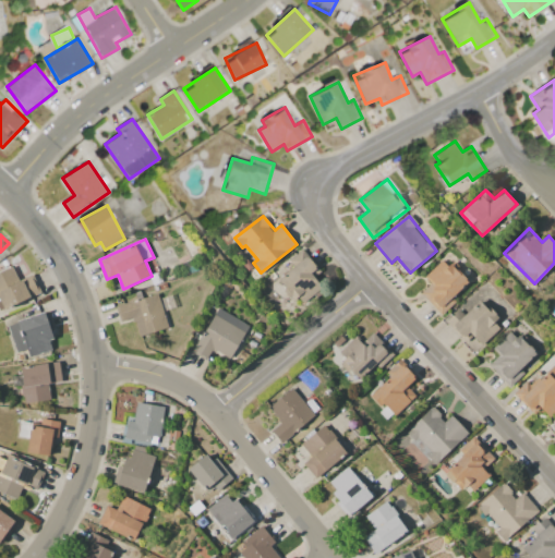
[(300,305),(321,290),(314,280),(323,274),(304,249),(289,259),(294,267),(279,278),(300,305)]
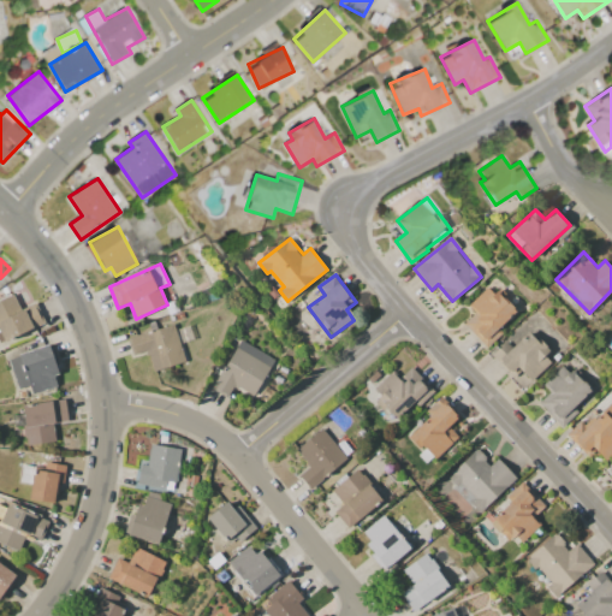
[(468,306),(475,313),(464,323),(487,348),(504,332),(499,327),(517,311),(499,291),(497,295),(488,286),(468,306)]
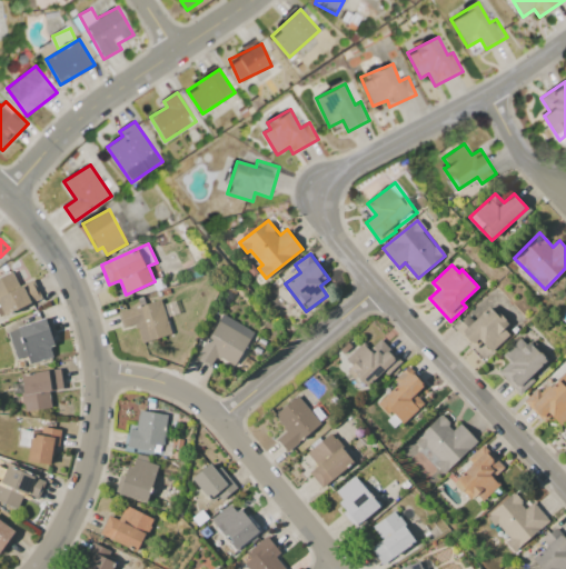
[(41,299),(33,280),(19,286),(13,271),(0,276),(0,308),(2,313),(41,299)]
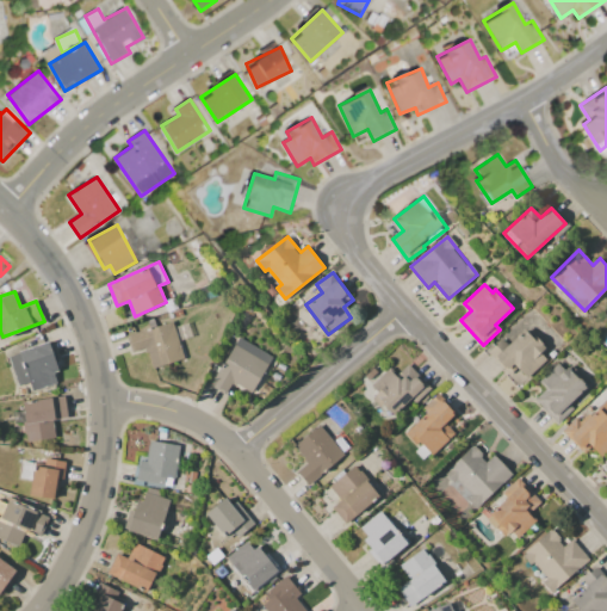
[(184,358),(173,321),(129,334),(134,351),(147,347),(152,368),(184,358)]
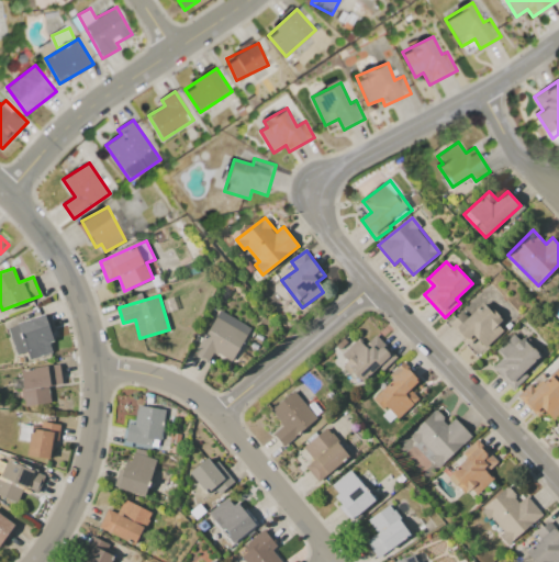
[(464,311),(450,323),(469,344),(476,337),(485,347),(506,327),(482,303),(469,316),(464,311)]
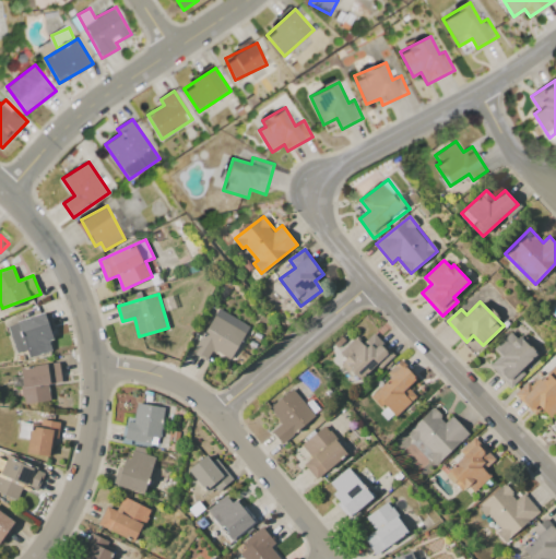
[(208,360),(213,349),(232,359),(250,325),(219,308),(193,354),(208,360)]
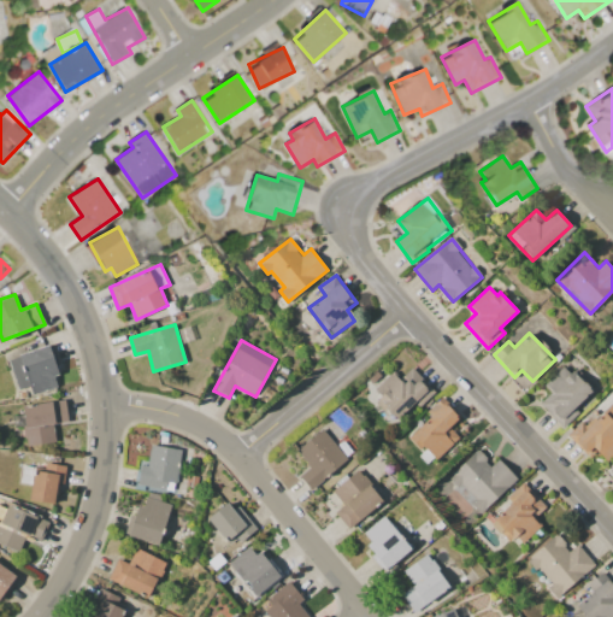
[(19,353),(33,394),(58,387),(54,375),(62,372),(53,344),(19,353)]
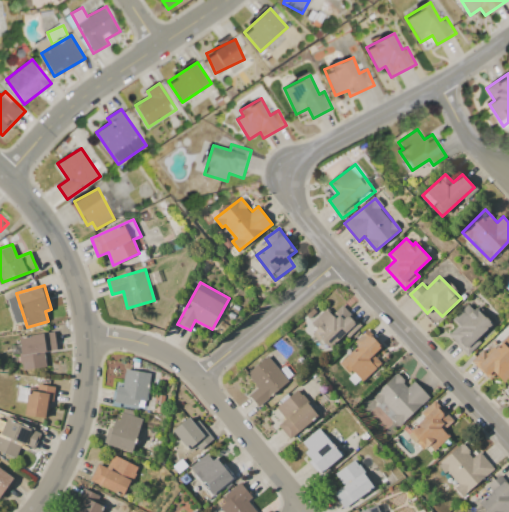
[(448,335),(469,355),(482,341),(478,337),(492,323),(476,307),(474,309),(469,303),(453,319),(458,324),(448,335)]
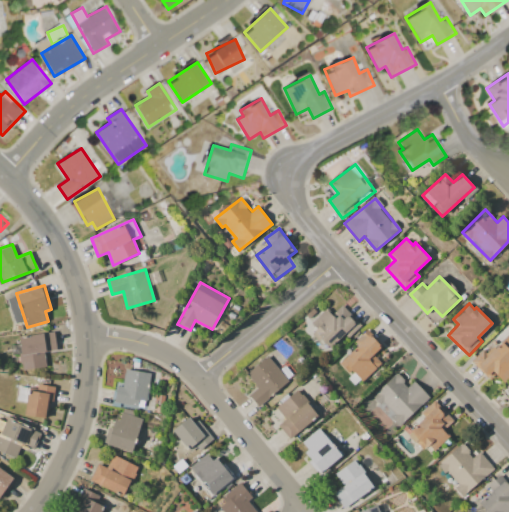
[(333,313),(326,307),(309,325),(331,347),(344,333),(349,338),(362,324),(341,305),(333,313)]
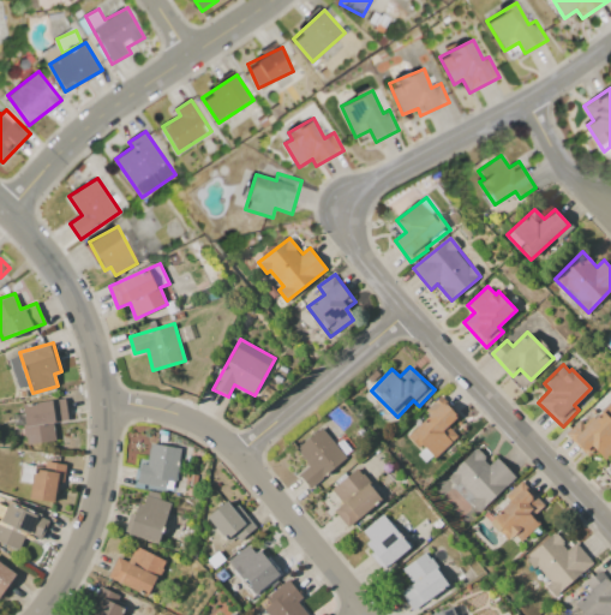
[(460,415),(442,395),(433,404),(437,408),(408,436),(419,447),(421,445),(435,458),(459,436),(448,425),(460,415)]
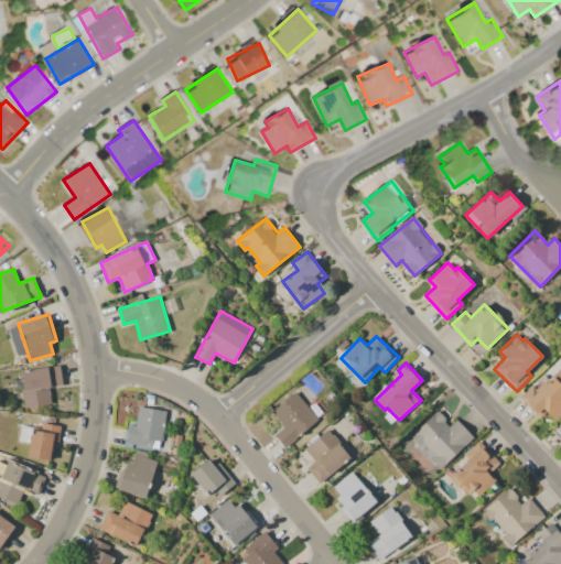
[(63,386),(60,366),(20,371),(25,408),(52,403),(50,387),(63,386)]
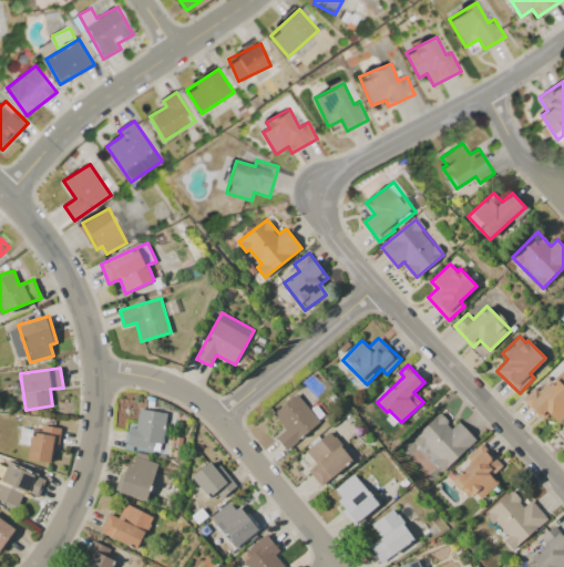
[(563,370),(542,391),(536,385),(523,399),(542,419),(549,413),(559,423),(563,418),(563,370)]
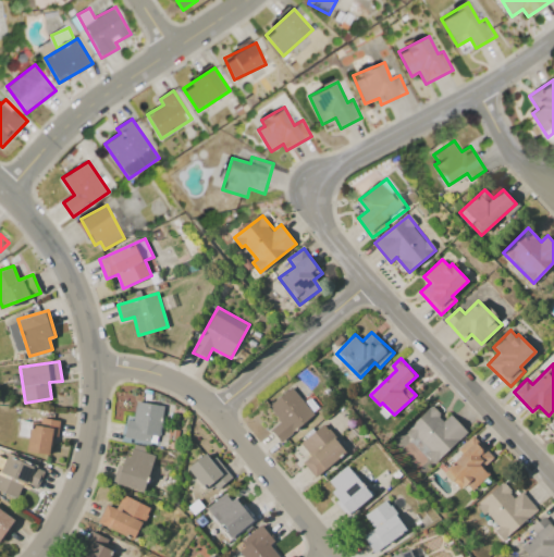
[(268,406),(281,421),(271,430),(282,442),(315,415),(292,386),(268,406)]
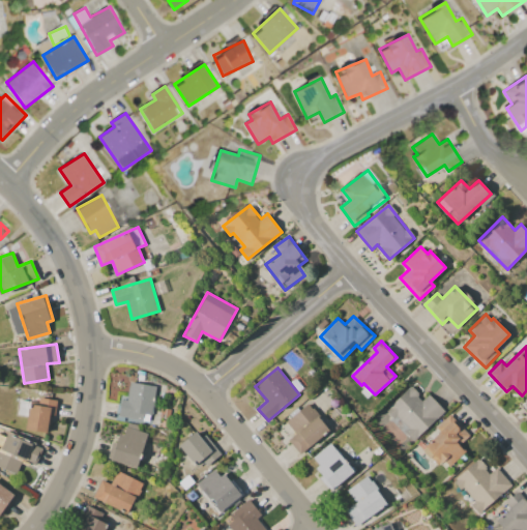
[(119,418),(151,422),(156,385),(130,382),(127,400),(121,399),(119,418)]
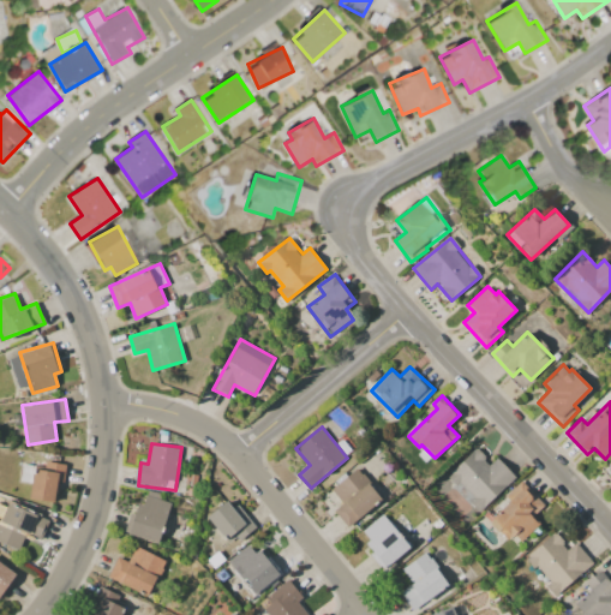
[(479,512),(516,477),(497,458),(491,464),(477,448),(449,473),(473,500),(471,502),(479,512)]
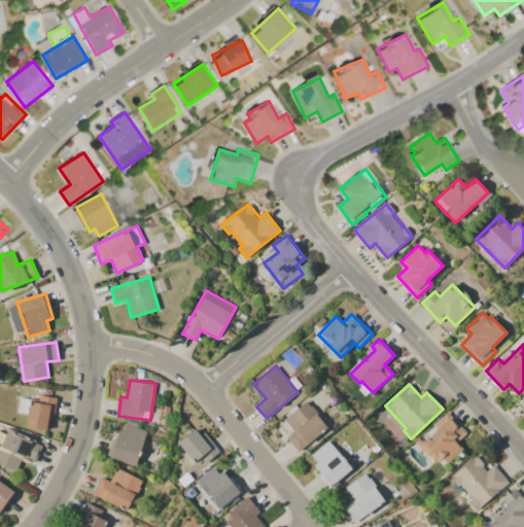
[(26,427),(48,430),(50,413),(55,413),(57,397),(39,395),(39,399),(30,398),(26,427)]
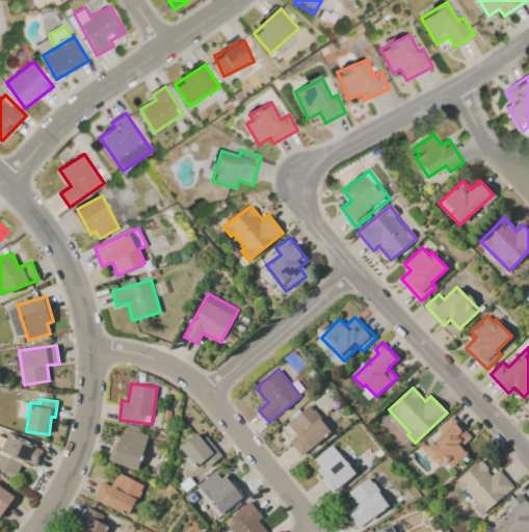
[(332,430),(309,404),(288,424),(297,434),(290,442),(302,456),(332,430)]
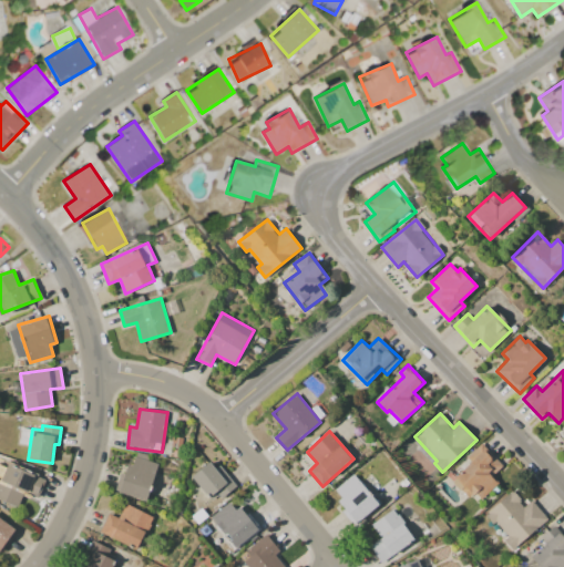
[(473,459),(455,476),(479,501),(499,481),(492,475),(503,465),(481,443),(469,454),(473,459)]
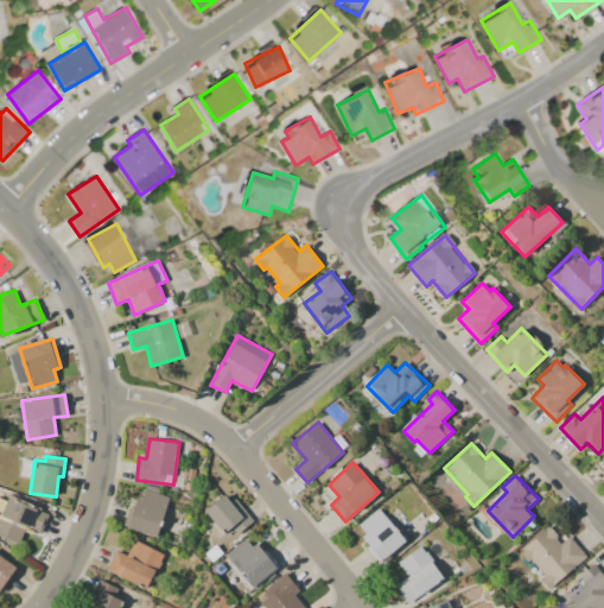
[(126,526),(156,537),(171,495),(146,486),(141,500),(137,498),(126,526)]
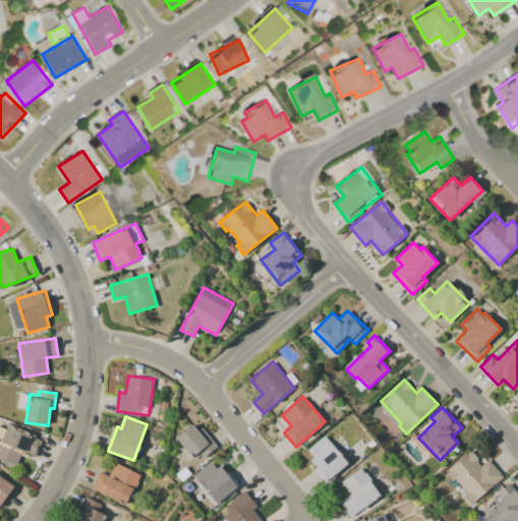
[(215,447),(196,421),(176,437),(194,462),(215,447)]
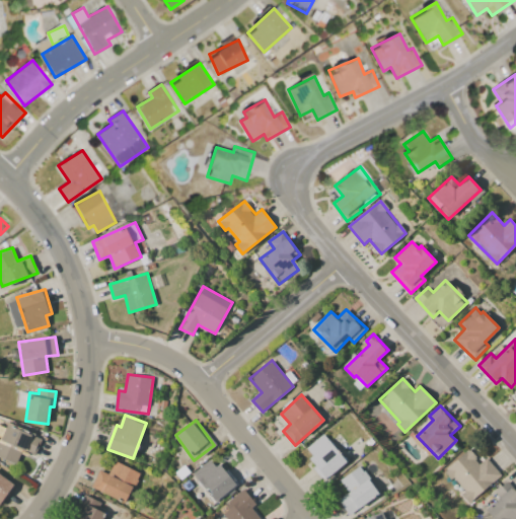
[(42,438),(5,425),(0,438),(0,457),(17,463),(21,450),(35,455),(42,438)]
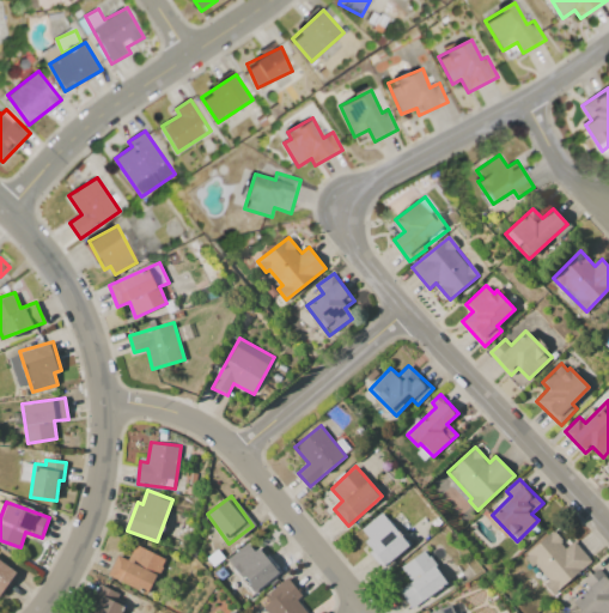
[(359,532),(385,564),(409,545),(383,511),(359,532)]
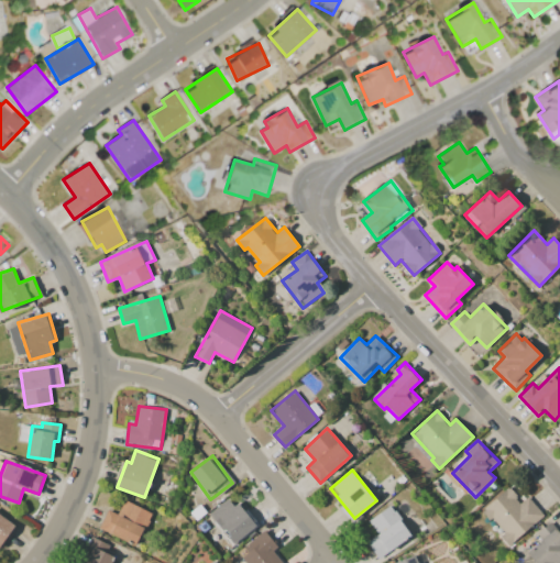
[(508,545),(545,516),(528,496),(522,501),(509,487),(483,509),(503,533),(501,536),(508,545)]
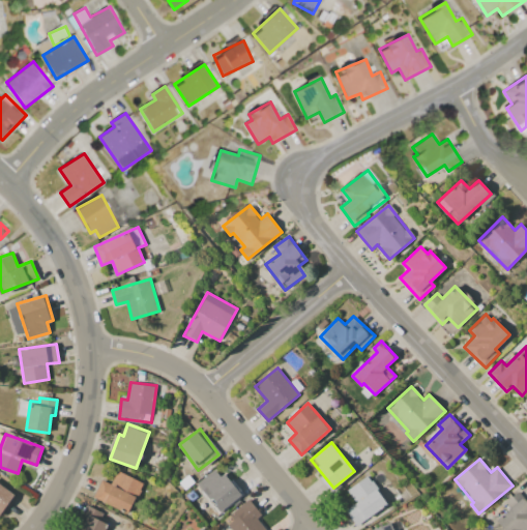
[(222,511),(241,494),(217,466),(197,483),(222,511)]
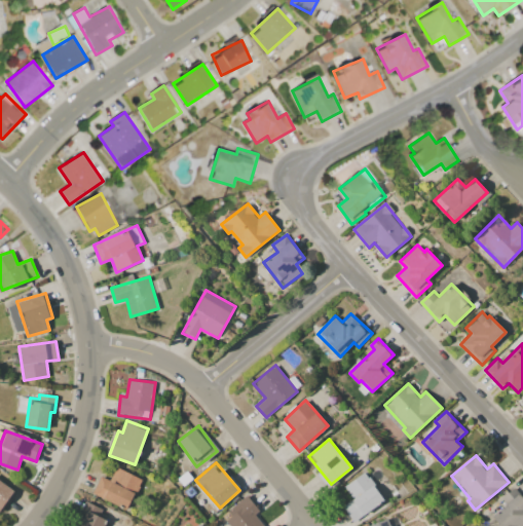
[(92,493),(128,510),(143,479),(116,466),(110,480),(101,476),(92,493)]
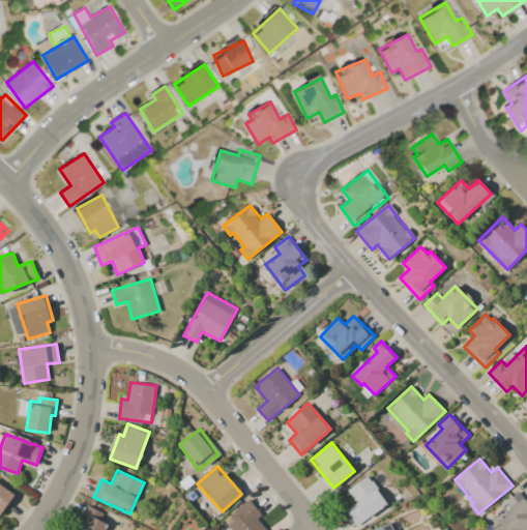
[(355,525),(387,505),(369,475),(347,489),(356,503),(346,509),(355,525)]
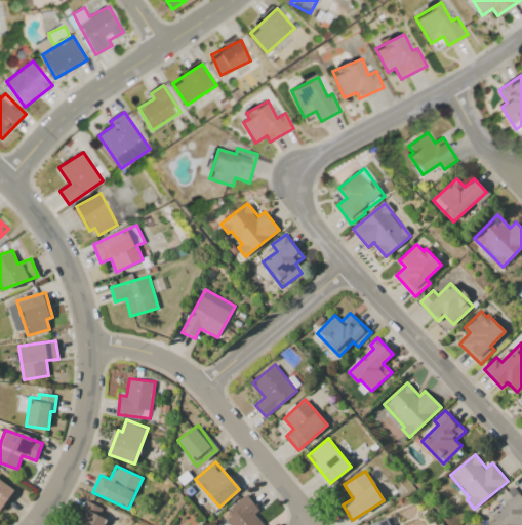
[(0,512),(1,513),(15,490),(0,480),(0,512)]
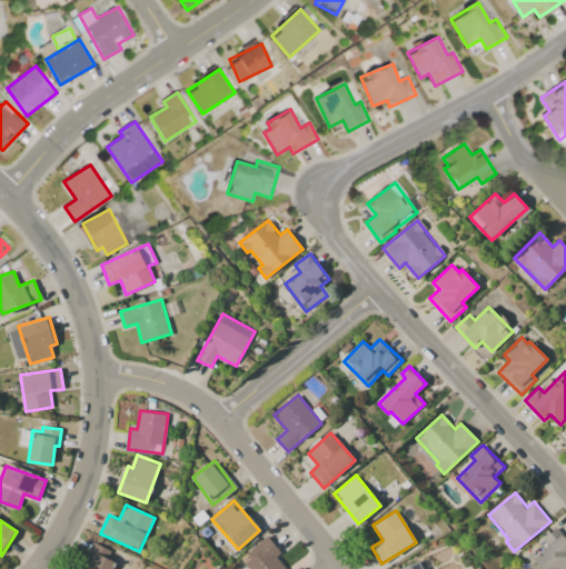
[(565,537),(556,527),(543,540),(547,545),(532,559),(540,568),(565,568),(565,537)]
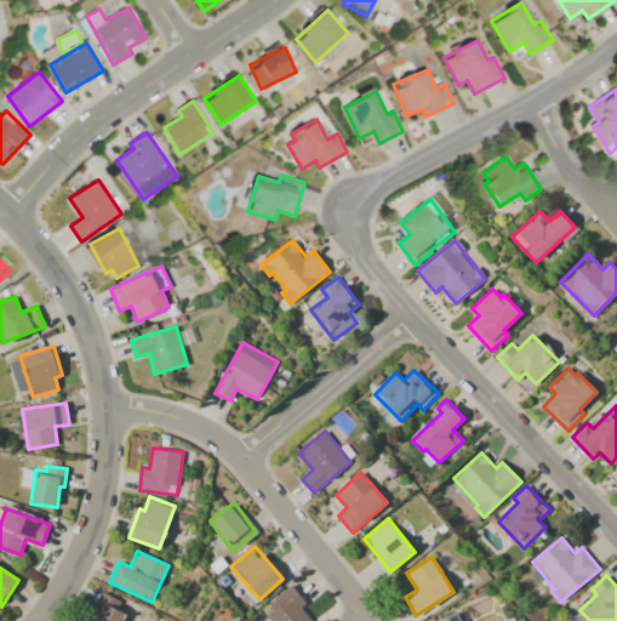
[(312,620),(301,607),(306,603),(291,585),(262,608),(273,620),(312,620)]
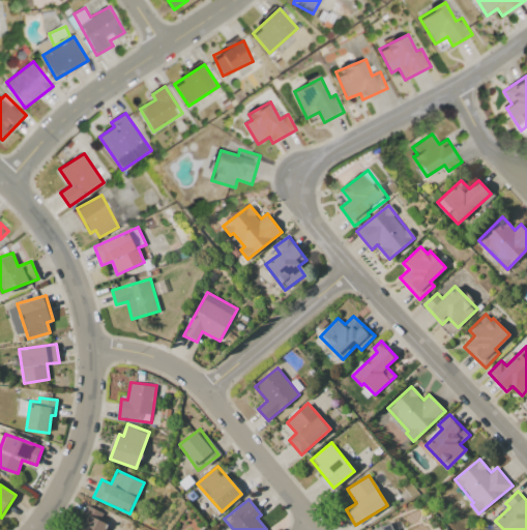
[(78,529),(104,529),(110,517),(88,507),(78,529)]
